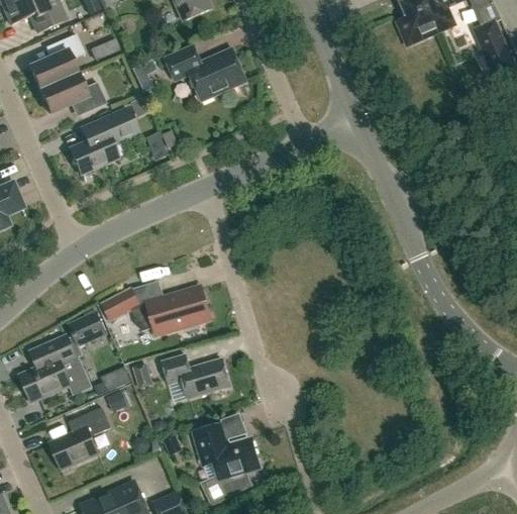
[(11,0),(2,4),(10,24),(30,15),(37,32),(66,19),(57,0),(11,0)]
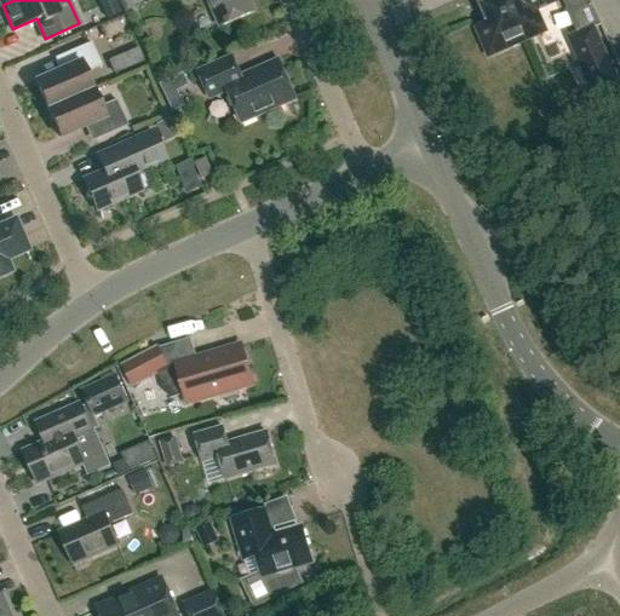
[(115,0),(107,4),(113,17),(126,11),(121,0),(115,0)]
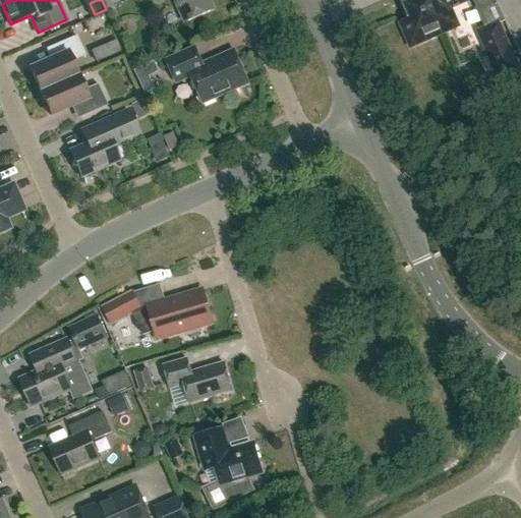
[(175,0),(184,20),(214,7),(210,0),(175,0)]
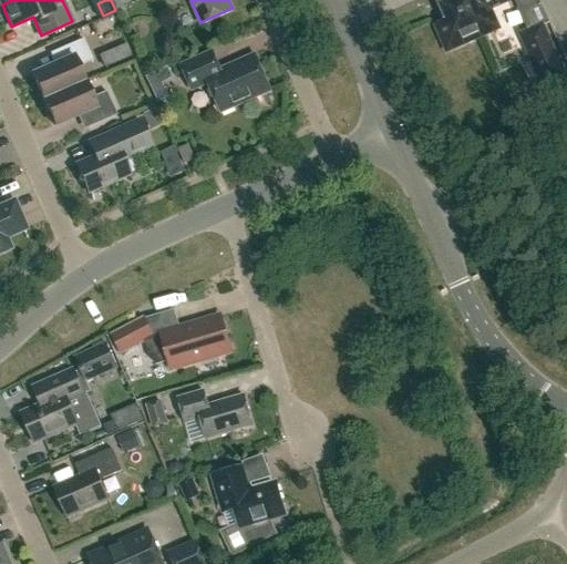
[(445,0),(444,0),(443,2),(442,4),(442,6),(442,8),(442,9),(443,10),(443,12),(445,17),(435,21),(446,48),(488,30),(494,17),(488,6),(501,0),(445,0)]
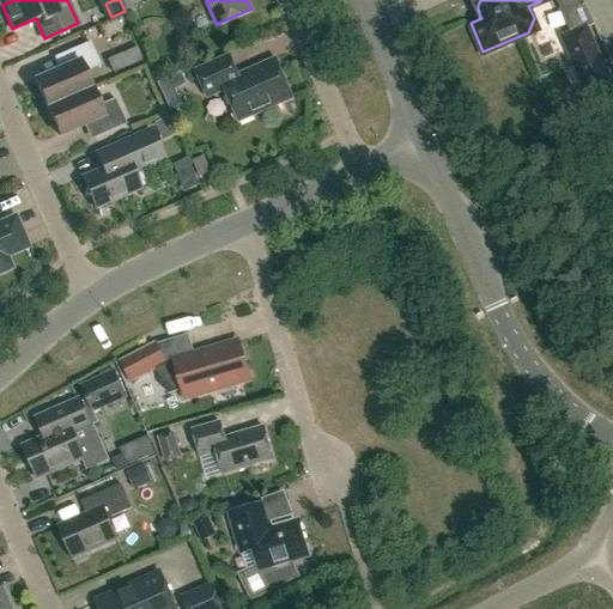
[(558,0),(563,19),(584,14),(580,0),(558,0)]
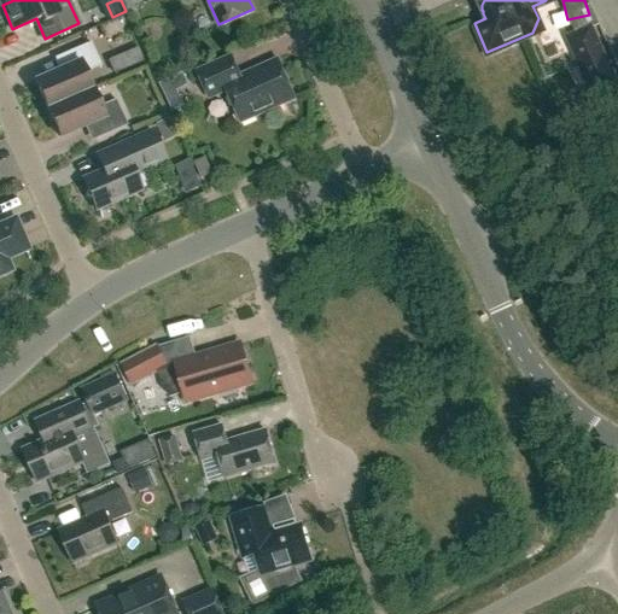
[(617,80),(590,21),(564,33),(589,92),(617,80)]
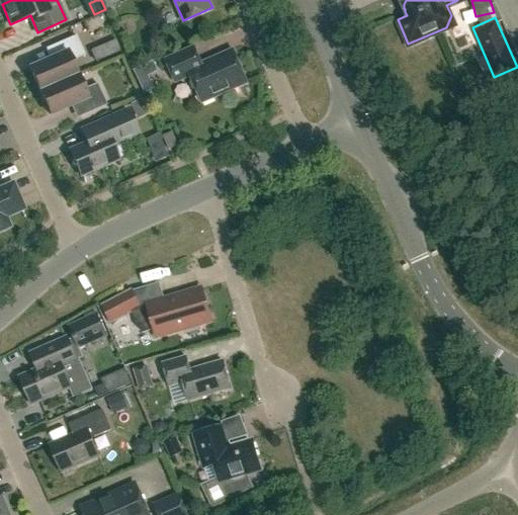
[(29,66),(39,89),(77,73),(71,59),(84,53),(76,33),(50,45),(55,55),(29,66)]
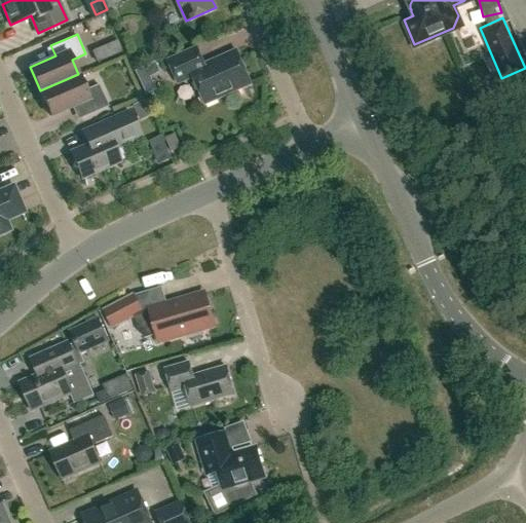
[(204,62),(197,45),(166,59),(177,82),(192,75),(204,103),(251,82),(236,48),(204,62)]
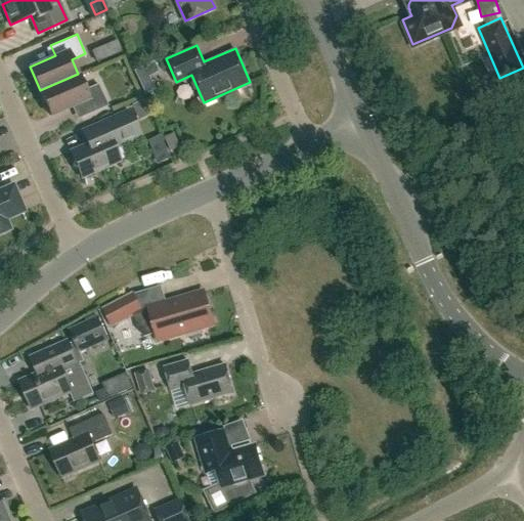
[(159,66),(142,67),(143,82),(160,81),(159,66)]
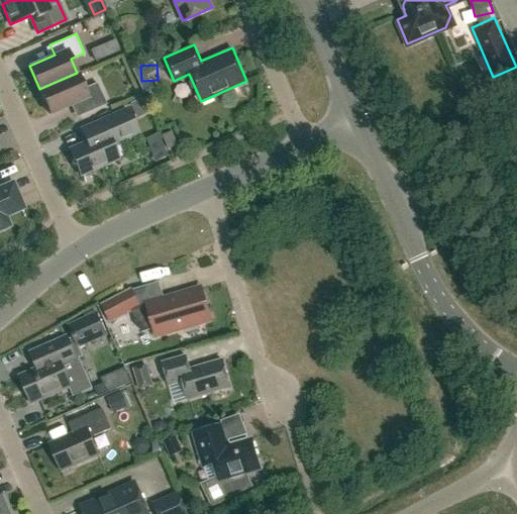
[(83,87),(77,73),(39,89),(49,112),(75,101),(81,113),(106,102),(96,81),(83,87)]
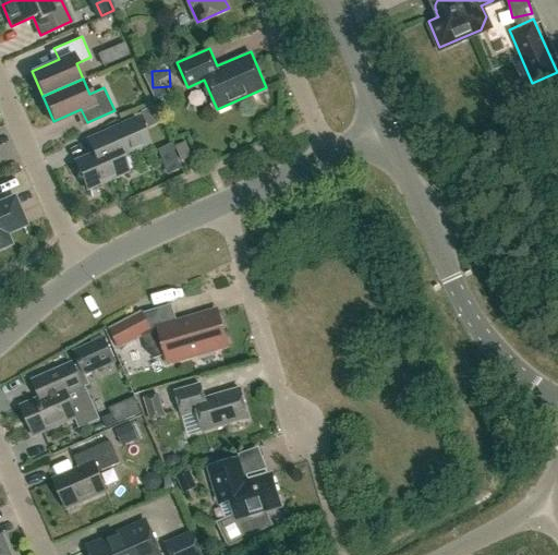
[(147,142),(136,116),(94,134),(99,148),(74,159),(79,169),(76,175),(83,178),(87,188),(126,170),(120,154),(147,142)]
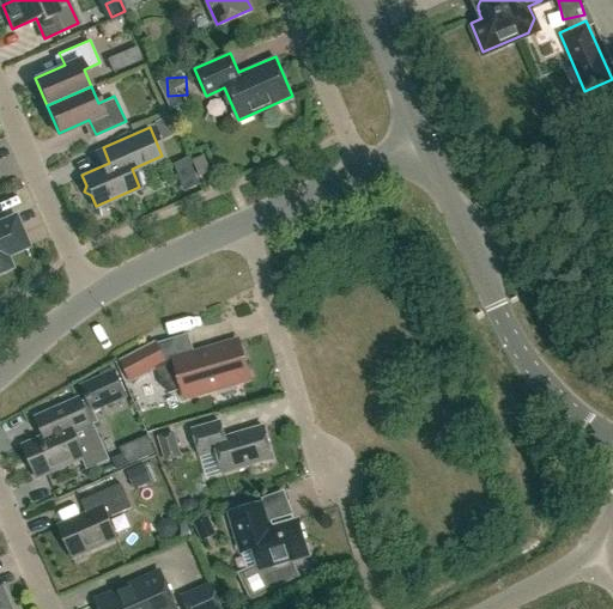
[(194,159),(201,176),(213,171),(206,153),(194,159)]
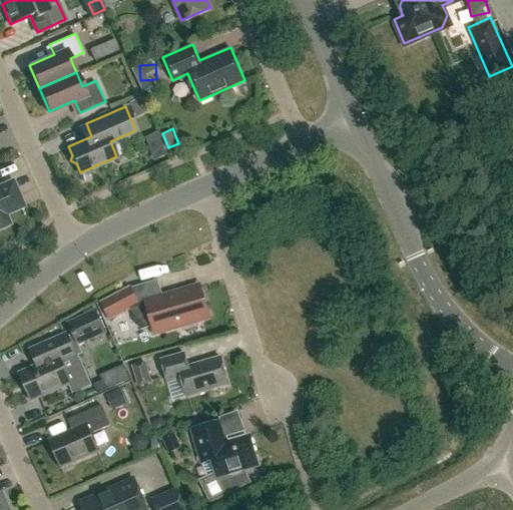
[(0,183),(0,225),(6,223),(8,219),(5,212),(23,205),(12,179),(0,183)]
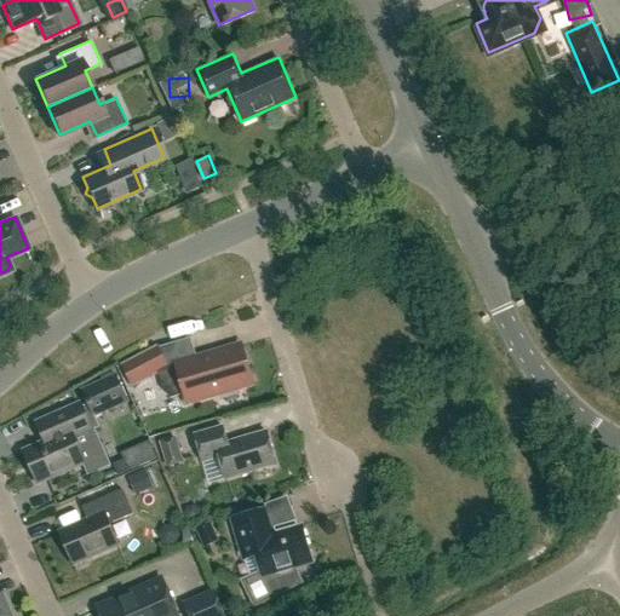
[(246,384),(235,344),(176,361),(188,401),(246,384)]
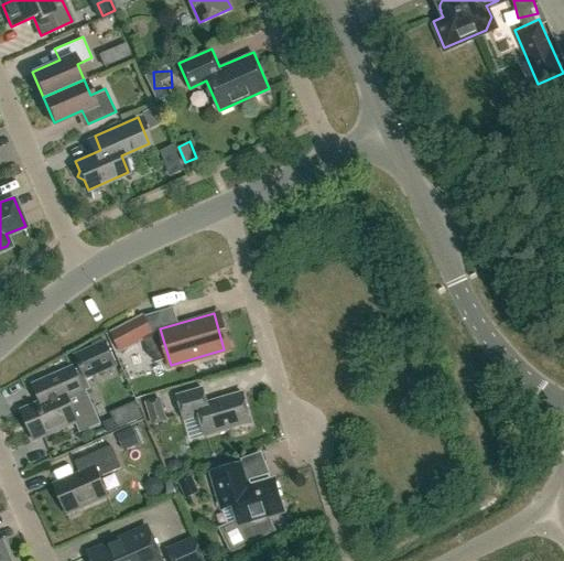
[(142,314),(109,332),(120,353),(153,335),(142,314)]
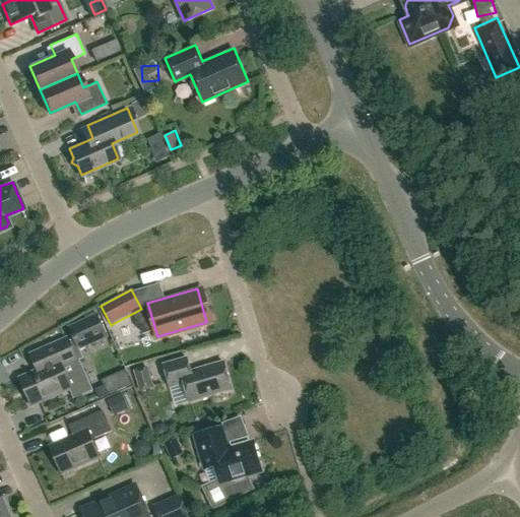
[(98,313),(69,325),(79,348),(108,336),(98,313)]
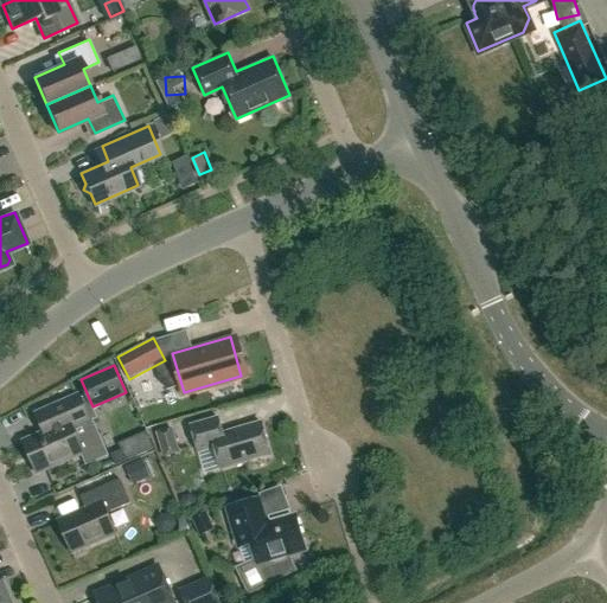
[(45,429),(23,438),(37,472),(81,453),(87,466),(109,455),(93,418),(90,419),(78,392),(45,406),(51,419),(46,422),(45,429)]
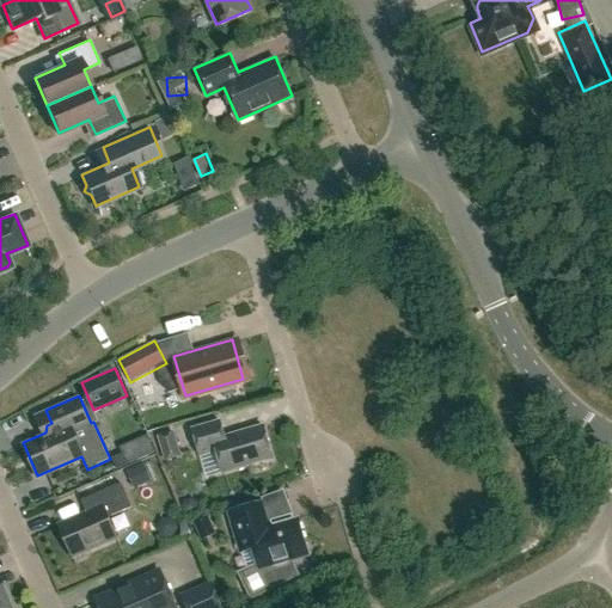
[(224,435),(219,418),(191,427),(200,454),(215,449),(222,471),(273,456),(263,423),(224,435)]
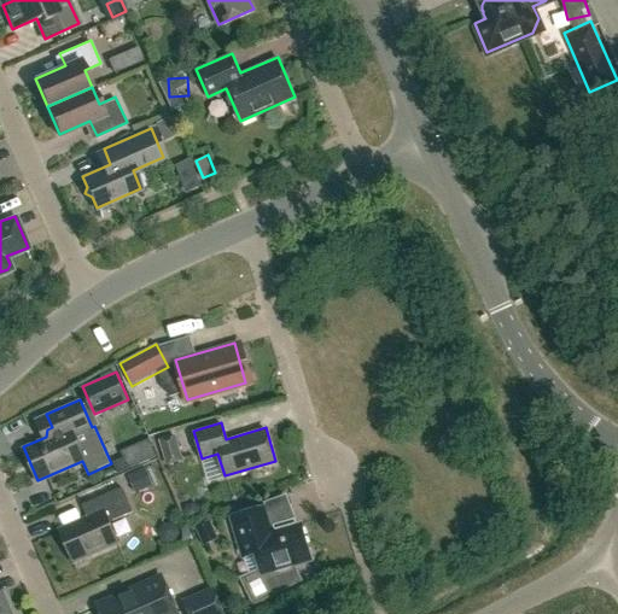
[(147,438),(121,450),(129,469),(156,457),(147,438)]
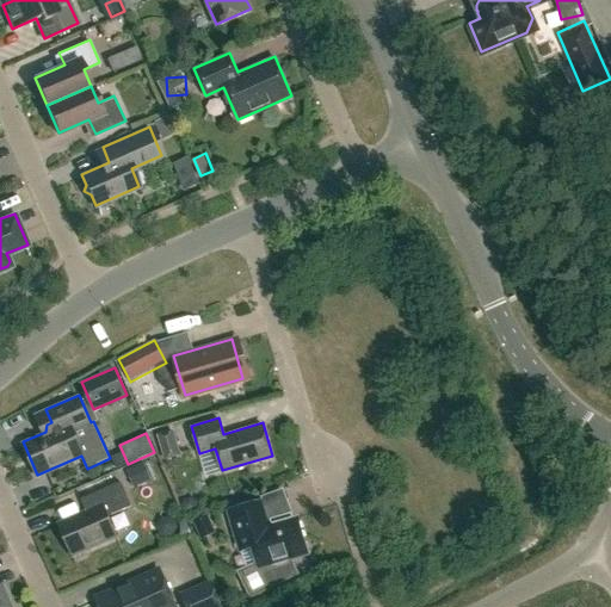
[(131,505),(121,481),(80,497),(86,511),(59,522),(72,553),(116,534),(106,514),(131,505)]
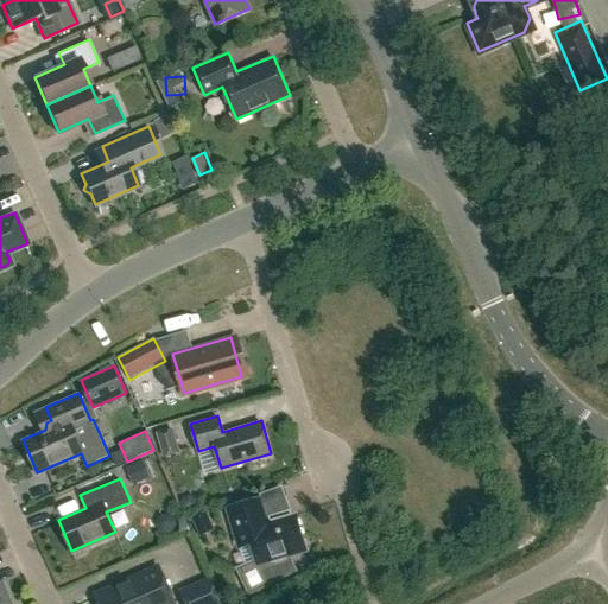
[(255,559),(236,568),(249,595),(298,570),(290,554),(306,550),(296,513),(268,521),(260,496),(226,507),(239,547),(251,544),(255,559)]
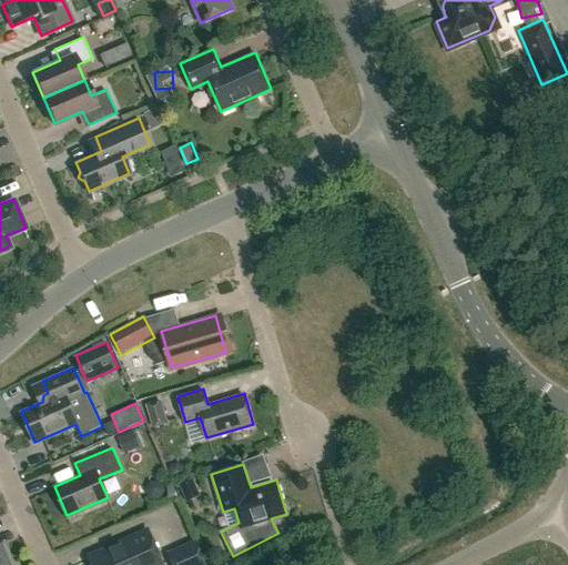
[(163,564),(149,530),(89,555),(93,564),(163,564)]
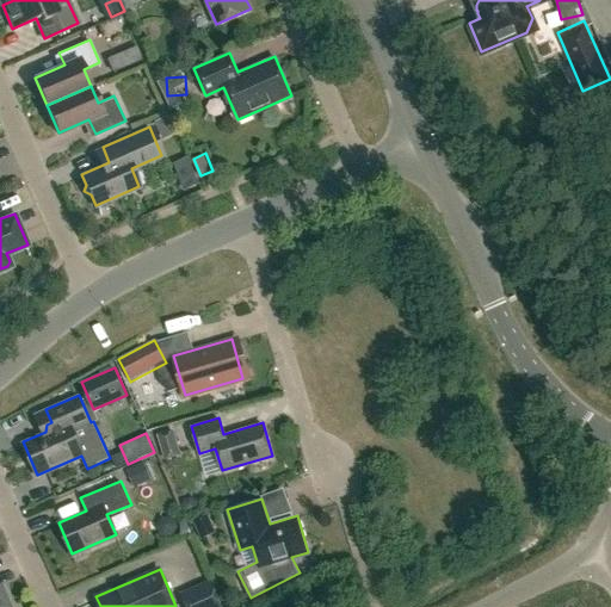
[(181,589),(189,606),(223,606),(210,576),(181,589)]
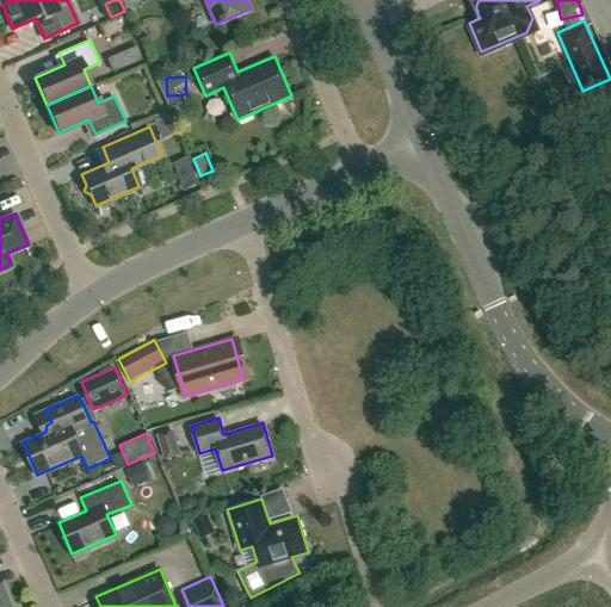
[(0,606),(5,606),(6,606),(10,605),(0,583),(0,606)]
